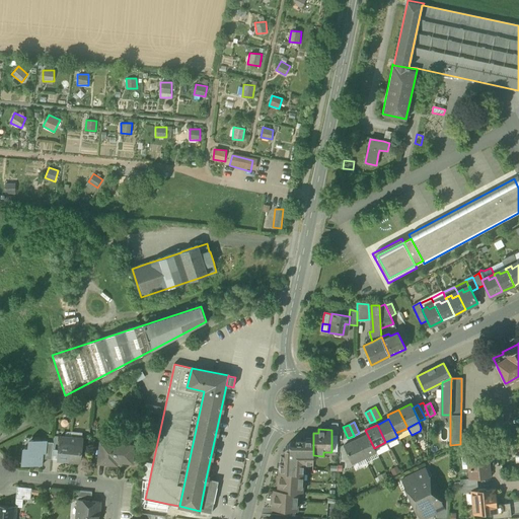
[(471,433),(460,433),(460,444),(472,443),(471,433)]
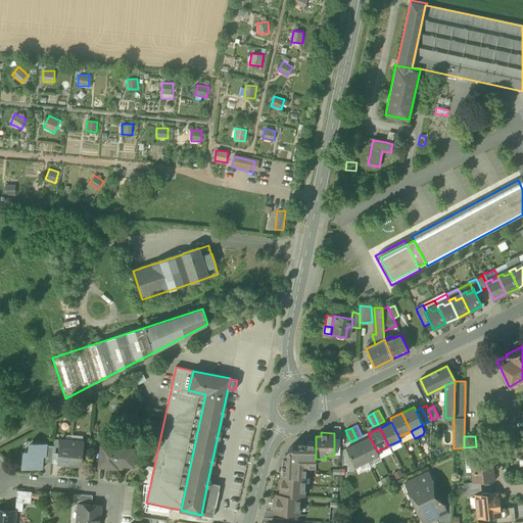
[(379,455),(377,452),(370,437),(359,442),(367,461),(379,455)]
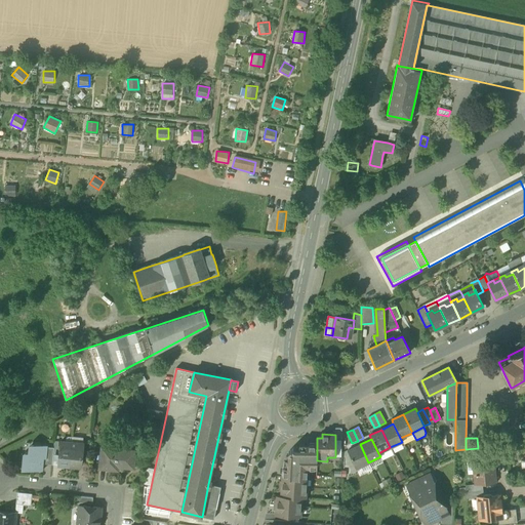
[(58,466),(70,467),(72,443),(61,441),(61,449),(58,466)]
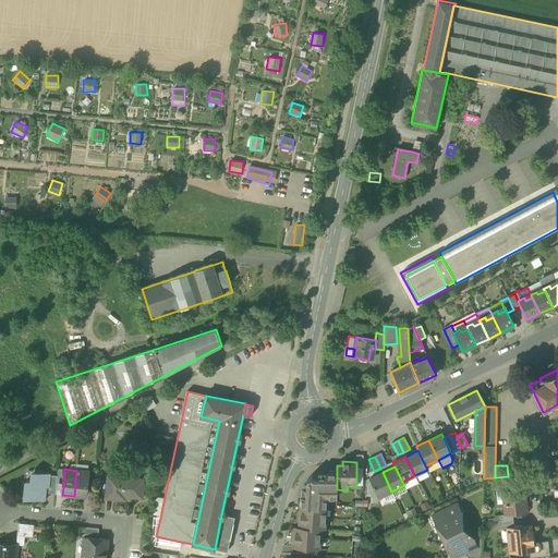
[(88,472),(76,471),(74,496),(86,498),(88,472)]
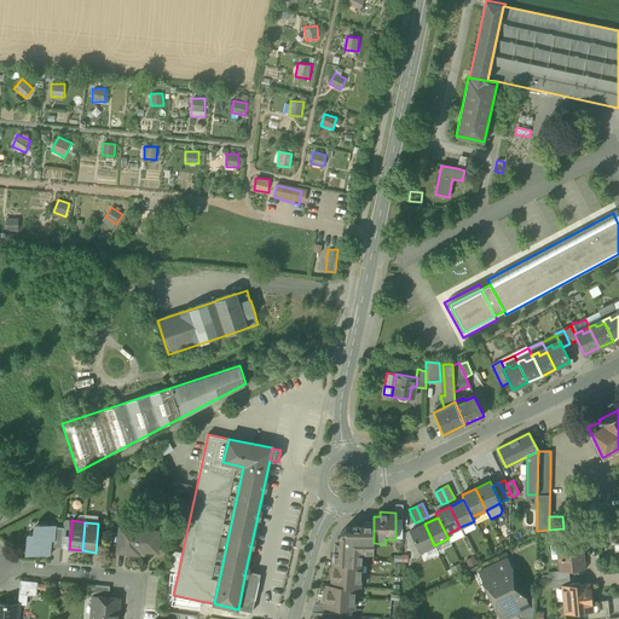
[(362,528),(348,528),(348,537),(340,537),(339,550),(334,550),(333,562),(362,565),(363,553),(374,553),(374,543),(374,524),(362,524),(362,528)]
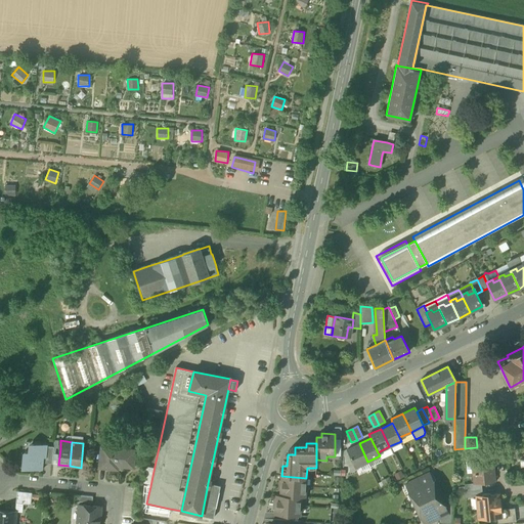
[(355,468),(367,462),(359,443),(347,449),(355,468)]
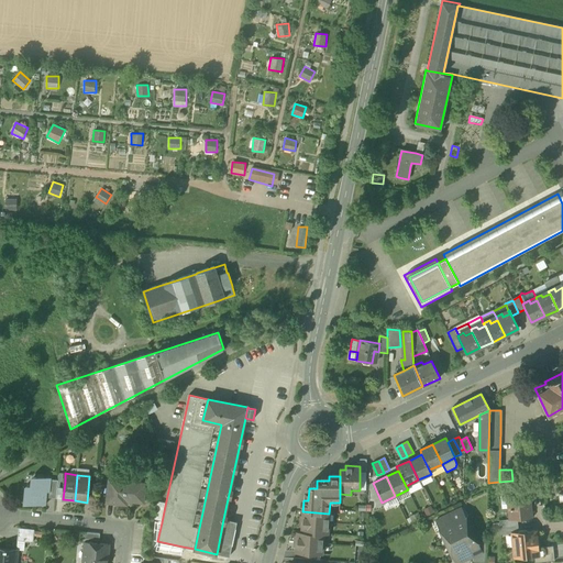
[(36,477),(35,486),(31,485),(26,485),(24,503),(46,505),(46,497),(47,492),(50,492),(51,479),(51,478),(36,477)]
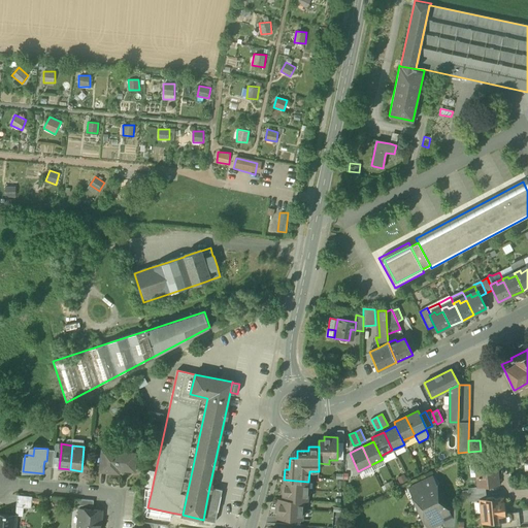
[(288,457),(290,458),(297,458),(297,451),(296,449),(288,457)]
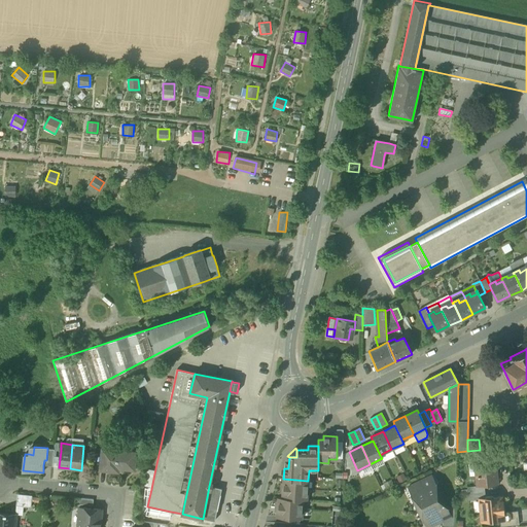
[(496,455),(497,464),(510,462),(508,448),(493,450),(491,450),(492,455),(496,455)]
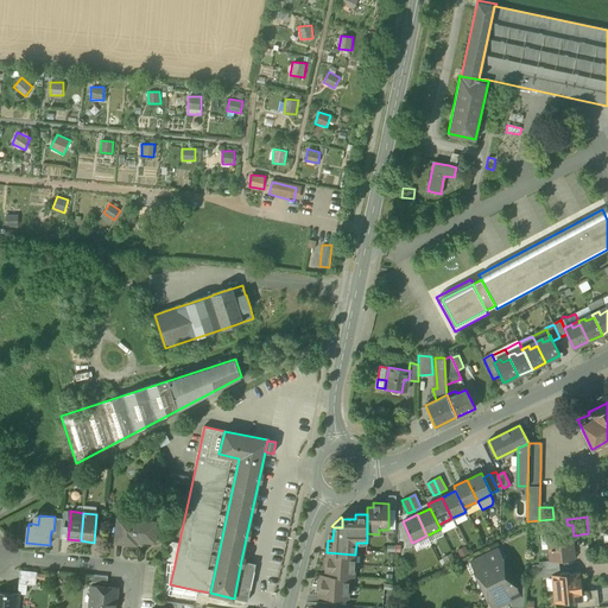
[(50,537),(61,538),(63,520),(63,519),(55,518),(54,531),(51,531),(50,537)]
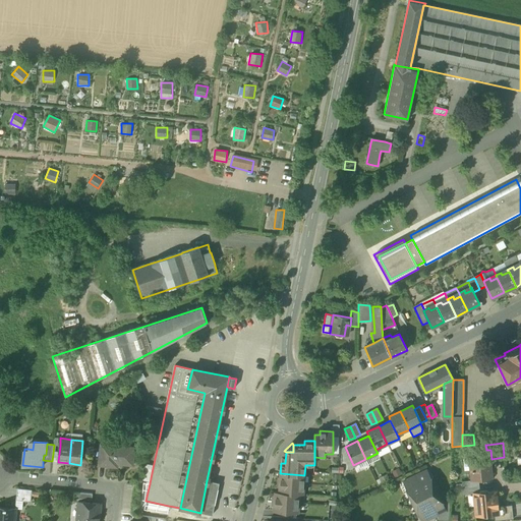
[(99,465),(111,467),(111,463),(132,465),(134,448),(124,447),(124,450),(110,448),(110,446),(101,445),(99,465)]
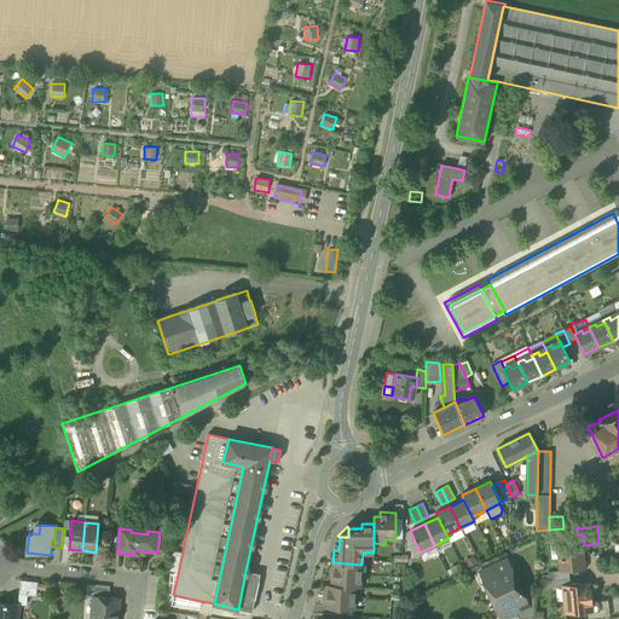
[(559,559),(560,572),(584,568),(582,545),(582,542),(578,542),(574,543),(572,539),(568,539),(567,543),(559,544),(560,559),(559,559)]
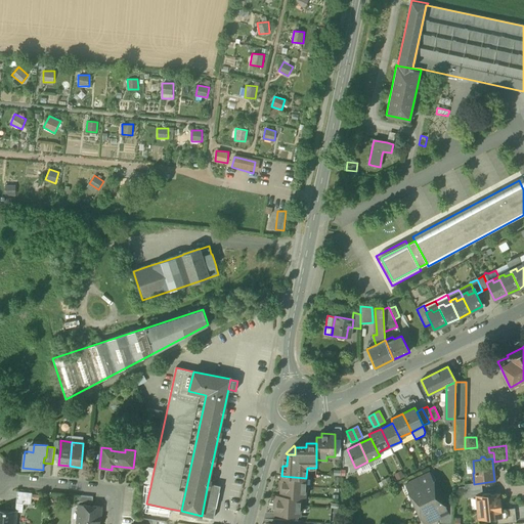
[(144,486),(150,486),(154,471),(143,469),(140,493),(143,493),(144,486)]
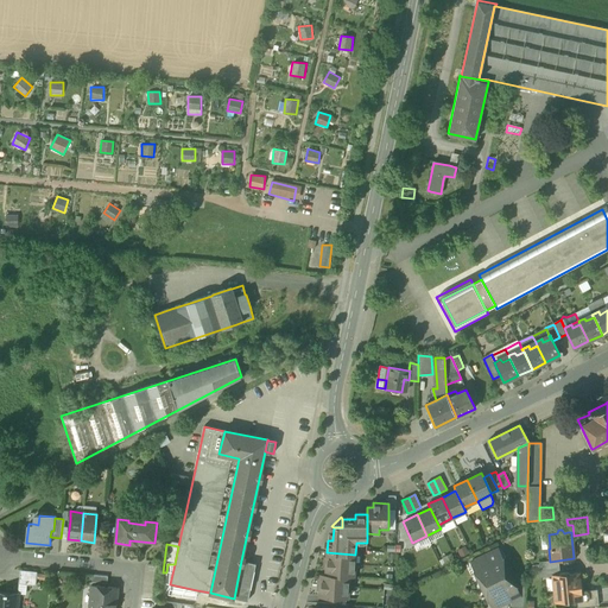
[(477,571),(491,599),(510,589),(514,587),(498,550),(482,556),(487,567),(477,571)]
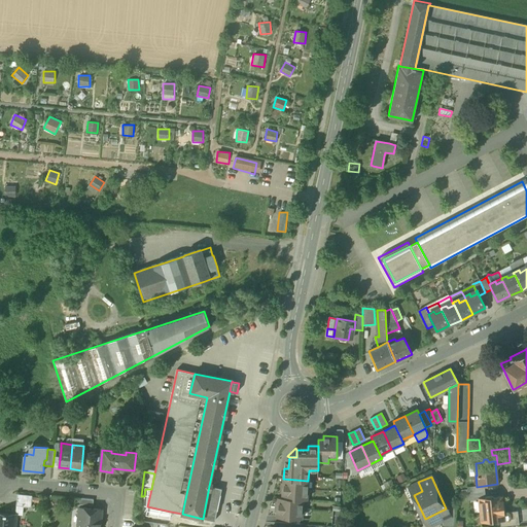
[(308,490),(308,481),(283,479),(283,488),(308,490)]
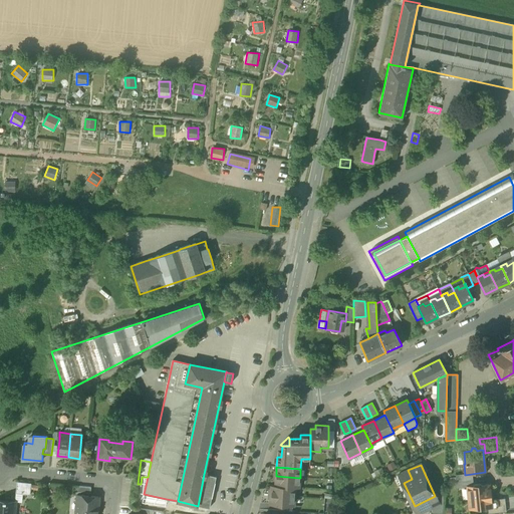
[(216,476),(204,474),(198,506),(210,508),(216,476)]
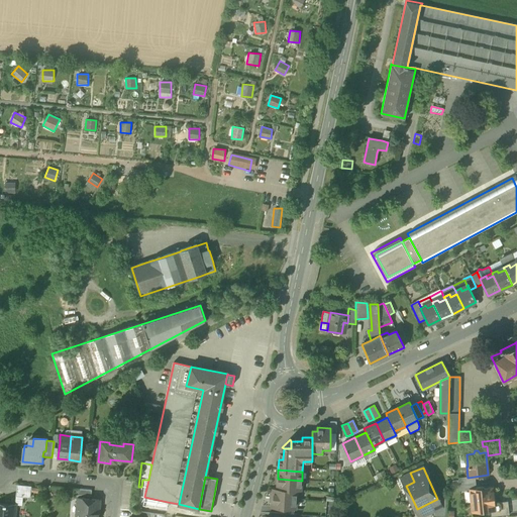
[(301,490),(302,481),(278,479),(277,488),(297,489),(297,490),(301,490)]
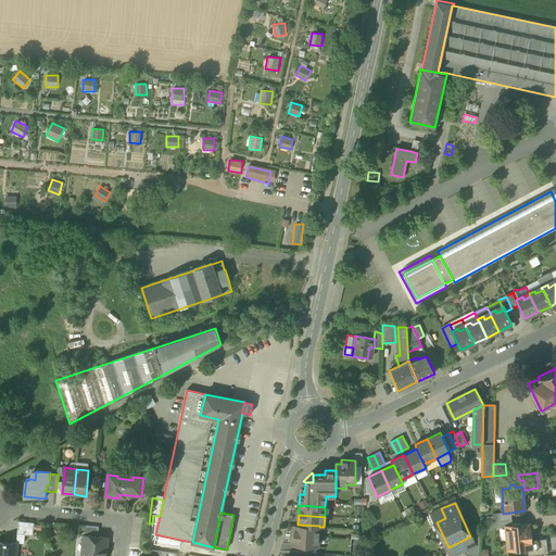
[(153,516),(152,523),(150,544),(179,547),(180,540),(155,534),(160,516),(153,516)]
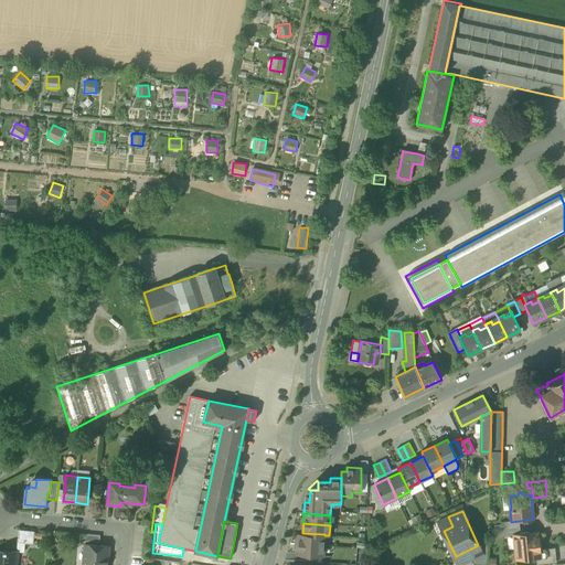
[(505,529),(505,536),(513,535),(519,535),(519,528),(505,529)]
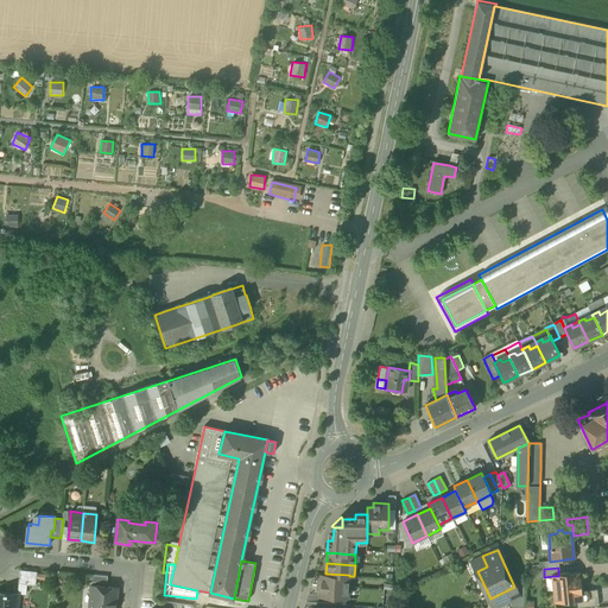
[(18,584),(36,586),(37,572),(30,571),(20,570),(19,584),(18,584)]
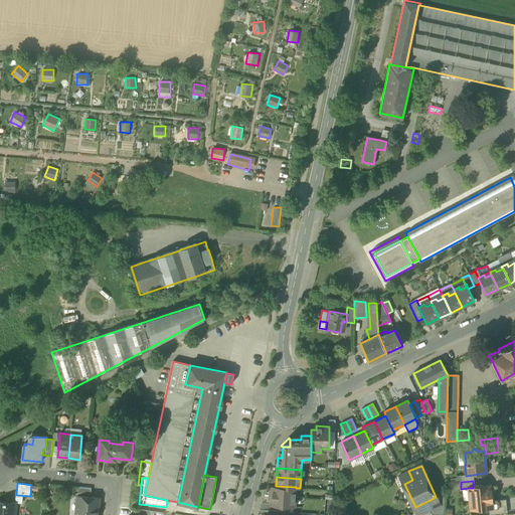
[(295,497),(296,488),(296,487),(276,486),(272,486),(272,495),(295,497)]
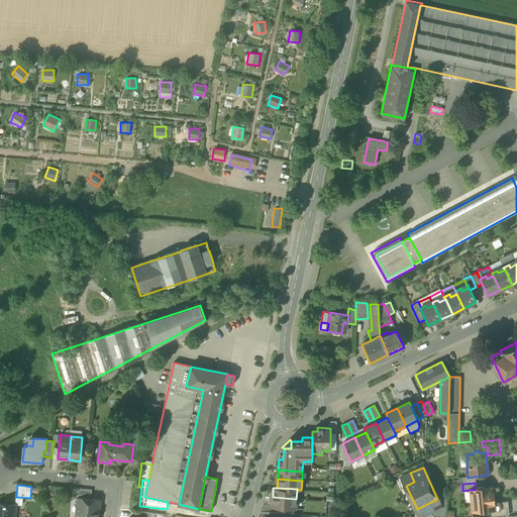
[(470,490),(473,512),(490,510),(494,510),(494,503),(492,488),(475,490),(470,490)]
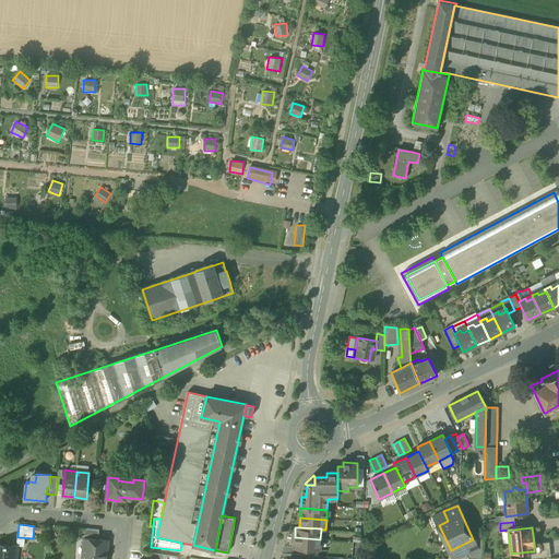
[(320,550),(320,539),(295,537),(294,548),(320,550)]
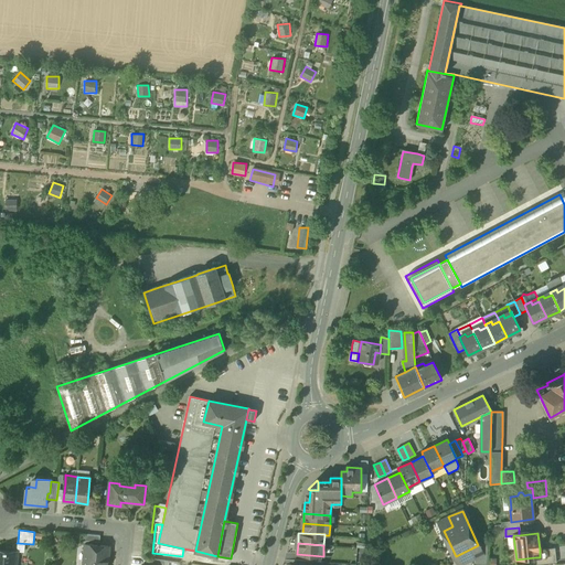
[(106,564),(108,546),(86,545),(84,563),(83,564),(82,564),(106,564)]
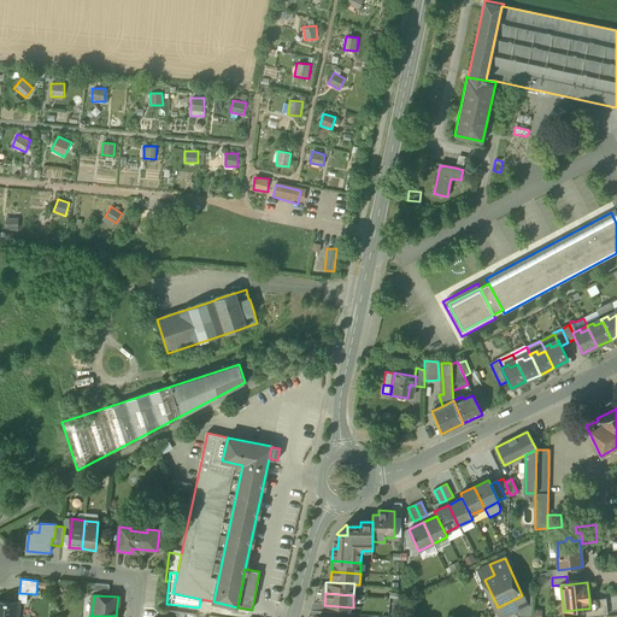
[(517,598),(516,616),(521,616),(532,616),(533,595),(522,595),(517,598)]
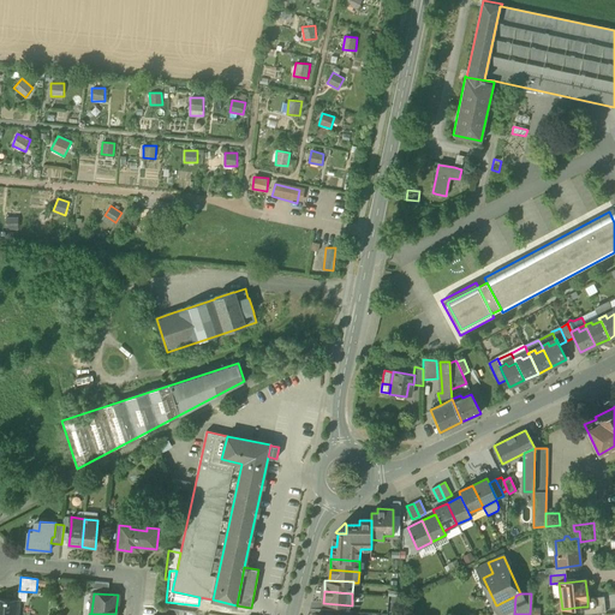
[(583,607),(584,614),(605,613),(604,597),(587,598),(587,607),(583,607)]
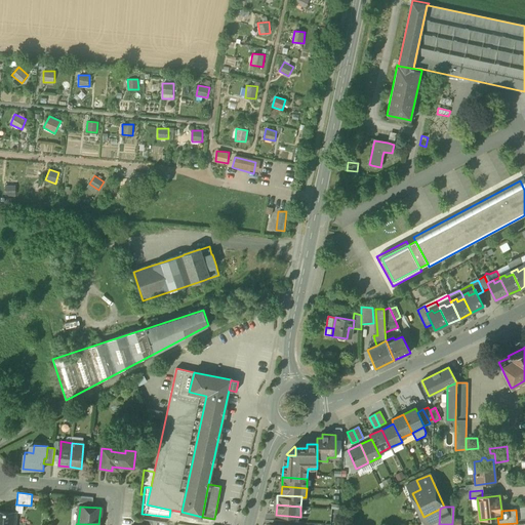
[(0,524),(11,524),(12,524),(14,524),(15,519),(15,513),(1,512),(0,511),(0,524)]
